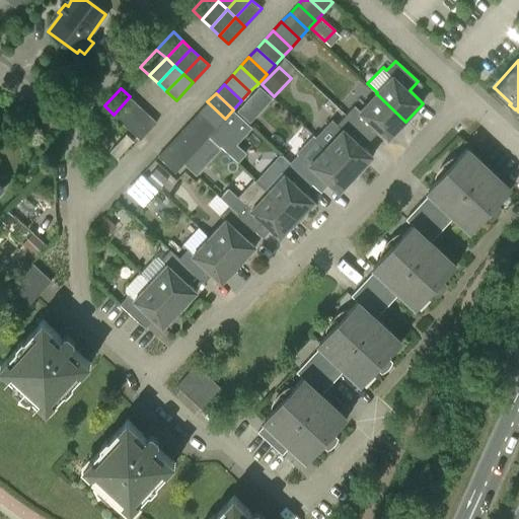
[(354,105),(345,115),(367,135),(375,127),(388,140),(405,122),(376,93),(360,110),(354,105)]
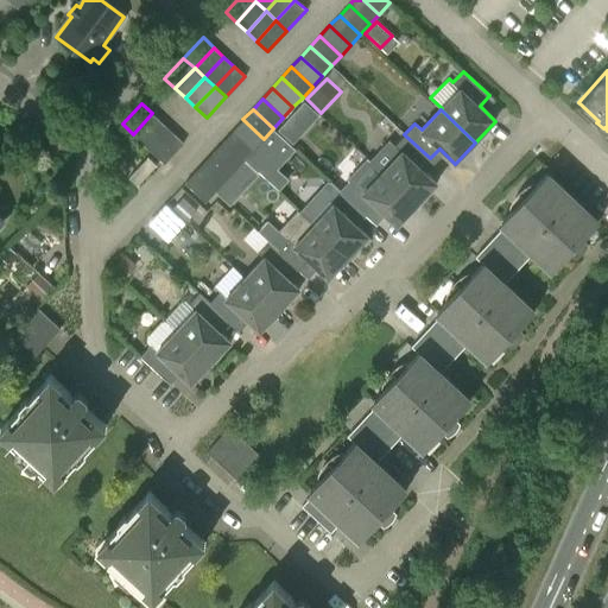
[(152,113),(133,134),(143,144),(163,122),(152,113)]
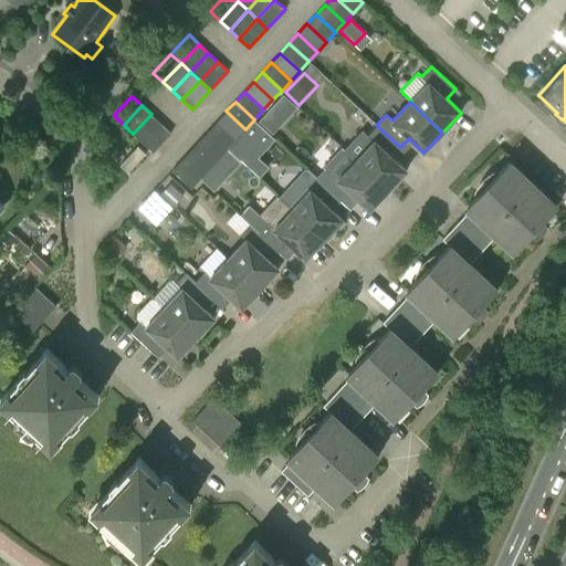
[(217,121),(237,138),(245,129),(226,111),(217,121)]
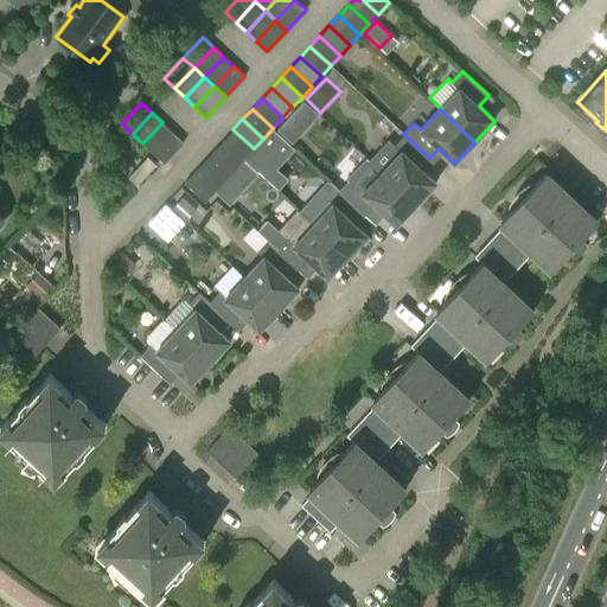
[(299,134),(285,121),(275,129),(291,144),(299,134)]
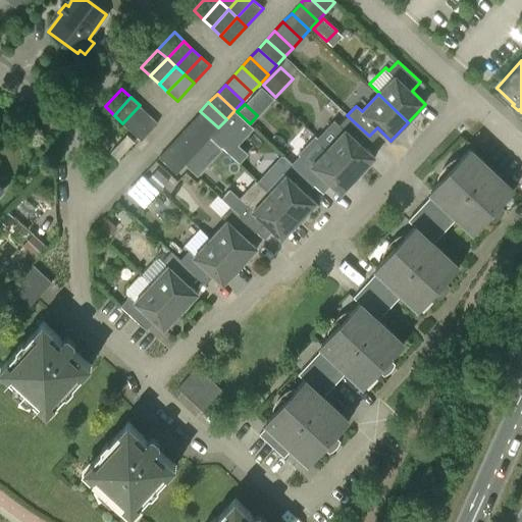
[(140,105),(122,123),(132,132),(148,113),(140,105)]
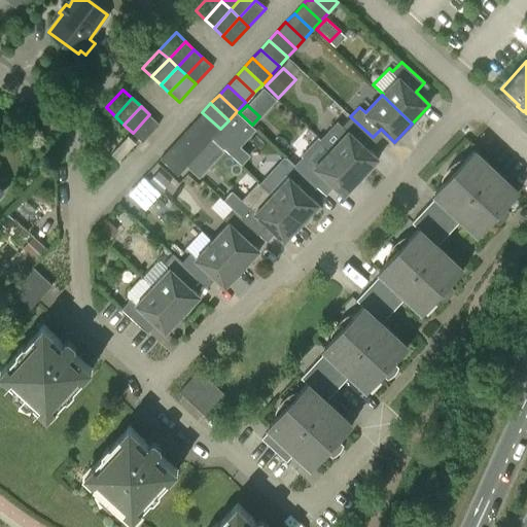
[(194,121),(212,138),(220,129),(202,112),(194,121)]
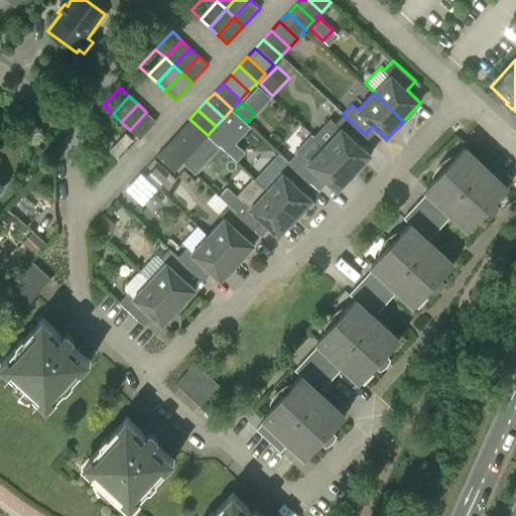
[(155,120),(146,112),(130,130),(137,136),(139,138),(155,120)]
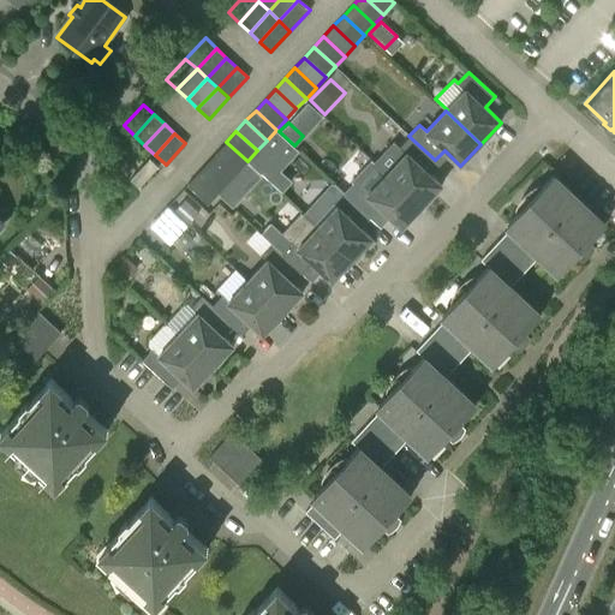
[(406,153),(387,173),(422,207),(442,185),(427,171),(435,160),(408,136),(399,147),(406,153)]
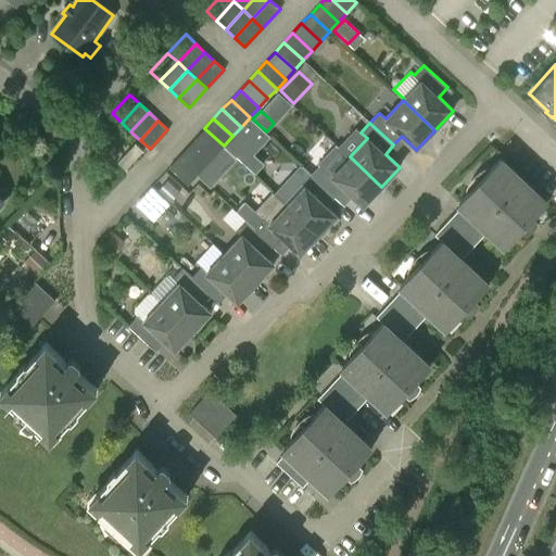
[(252,129),(247,125),(240,131),(226,147),(241,161),(248,153),(248,142),(248,141),(249,140),(249,139),(252,135),(252,129)]
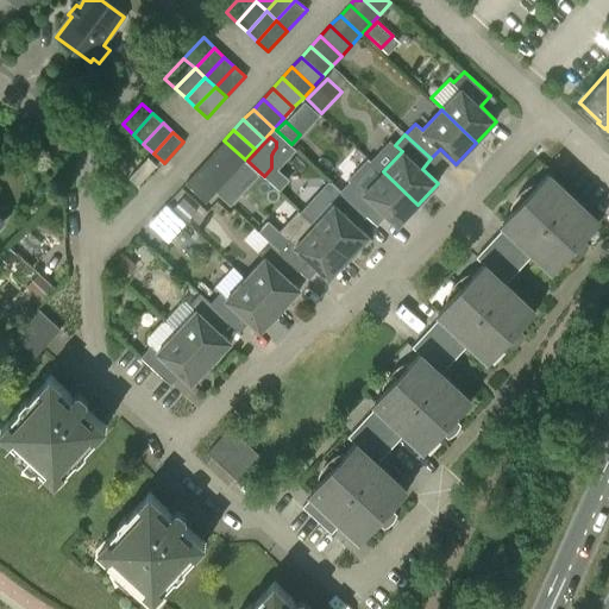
[(214,151),(236,170),(245,159),(224,140),(214,151)]
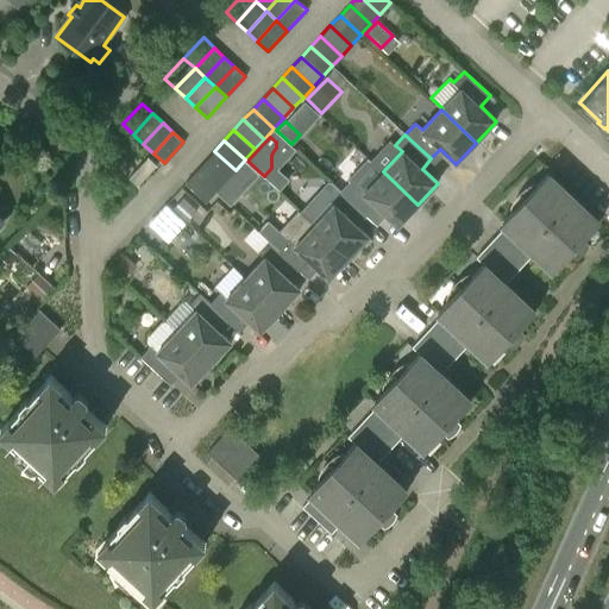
[(205,161),(226,181),(236,170),(214,151),(205,161)]
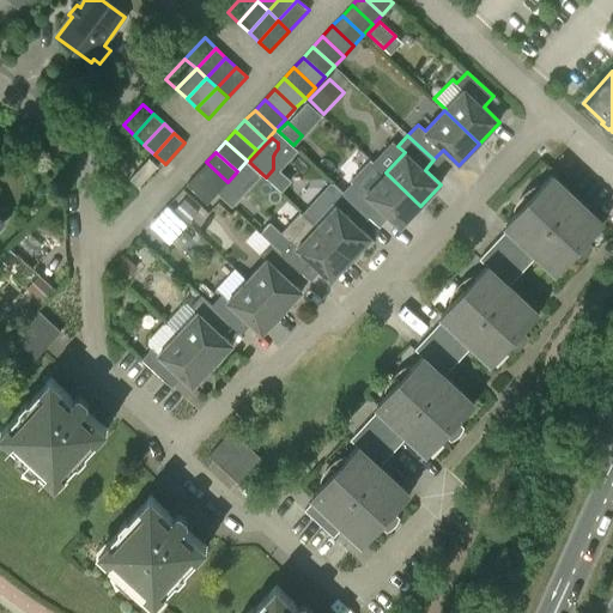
[(129,180),(138,188),(158,167),(149,158),(144,164),(129,180)]
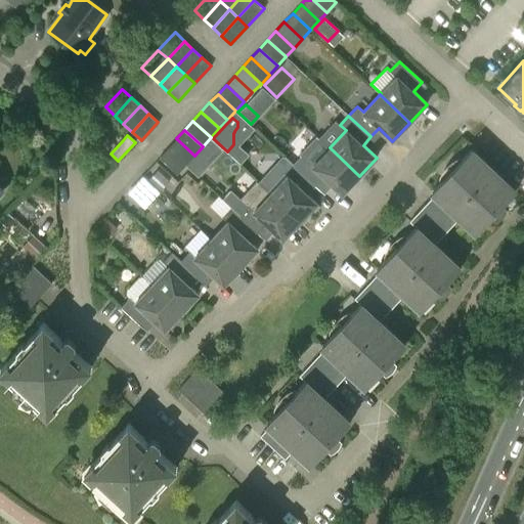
[(168,147),(186,164),(194,156),(176,138),(168,147)]
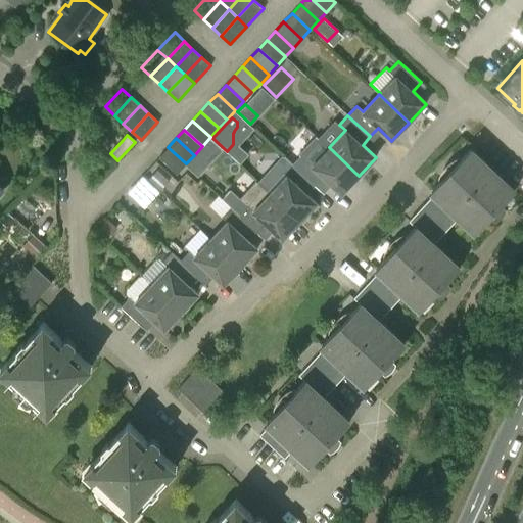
[(177,174),(186,163),(168,147),(158,156),(177,174)]
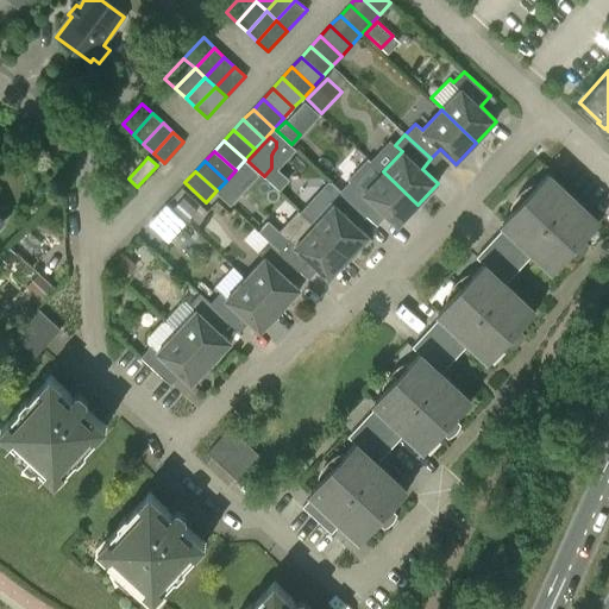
[(397,226),(418,205),(383,171),(364,192),(357,186),(347,196),(337,187),(336,188),(363,212),(372,221),(382,211),(397,226)]
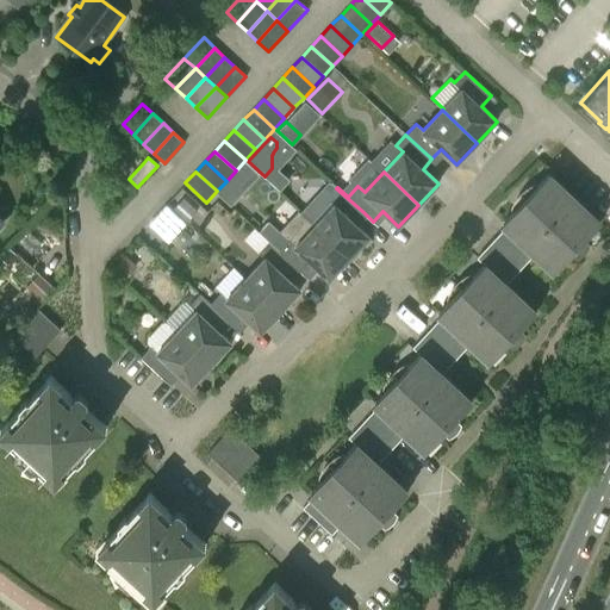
[(332,534),(343,523),(362,541),(385,527),(396,516),(408,492),(378,465),(408,433),(427,450),(449,437),(459,427),(472,402),(442,374),(471,343),(491,361),(514,347),(523,337),(536,312),(506,285),(535,253),(555,272),(578,257),(587,247),(601,223),(548,174),(503,223),(506,226),(477,257),(484,265),(439,312),(442,316),(412,348),(419,354),(374,403),(378,406),(348,437),(355,444),(310,492),(313,496),(303,508),(332,534)]
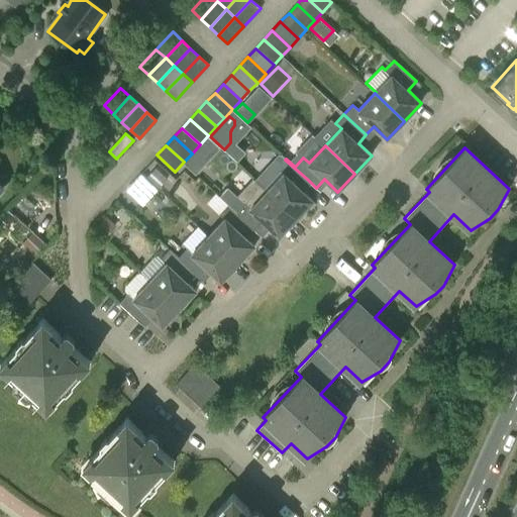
[(192,153),(184,162),(196,174),(204,165),(192,153)]
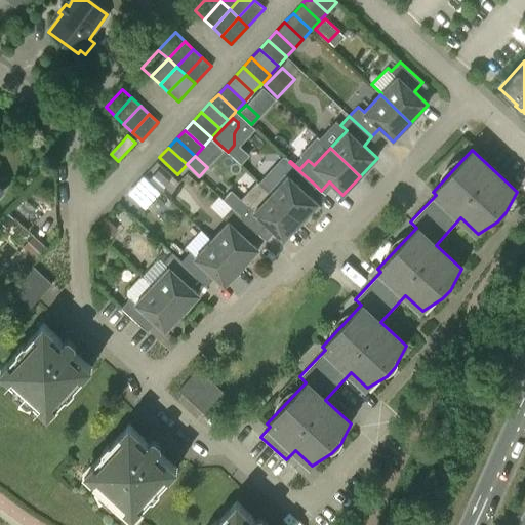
[(273,171),(260,185),(271,194),(300,223),(318,204),(305,191),(313,183),(289,162),(285,158),(281,163),(281,171),(273,171)]
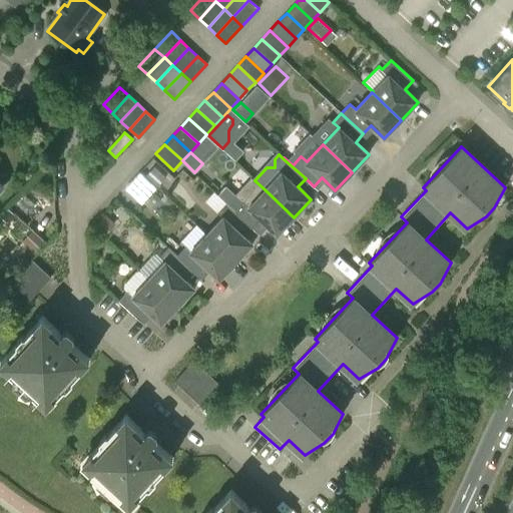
[(145,175),(154,184),(162,176),(153,167),(145,175)]
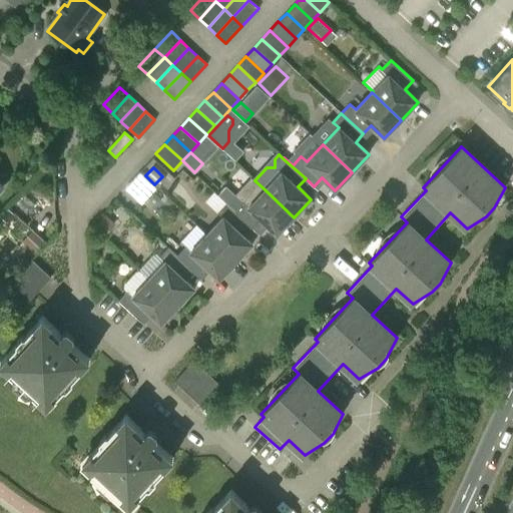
[(252,178),(235,196),(225,186),(217,194),(225,201),(234,209),(246,223),(255,231),(264,222),(277,235),(294,217),(265,189),(254,180),(252,178)]
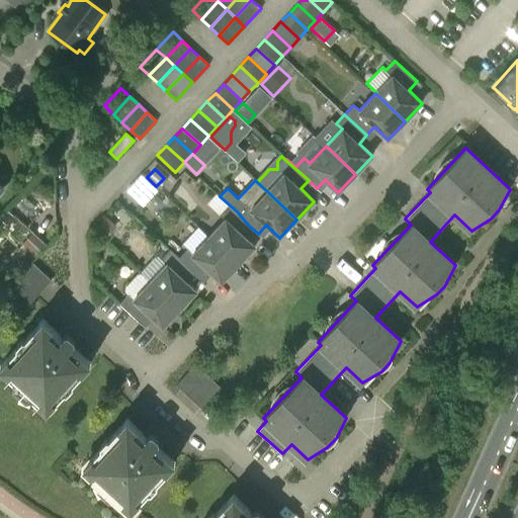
[(225,219),(208,237),(238,264),(255,246),(242,234),(249,226),(237,211),(228,203),(219,213),(225,219)]
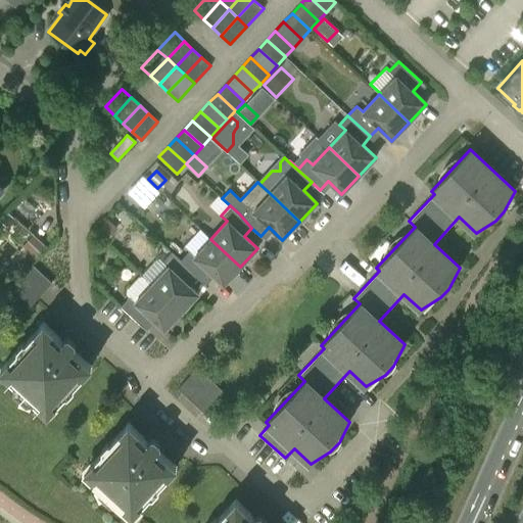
[(105,221),(96,232),(105,240),(115,230),(105,221)]
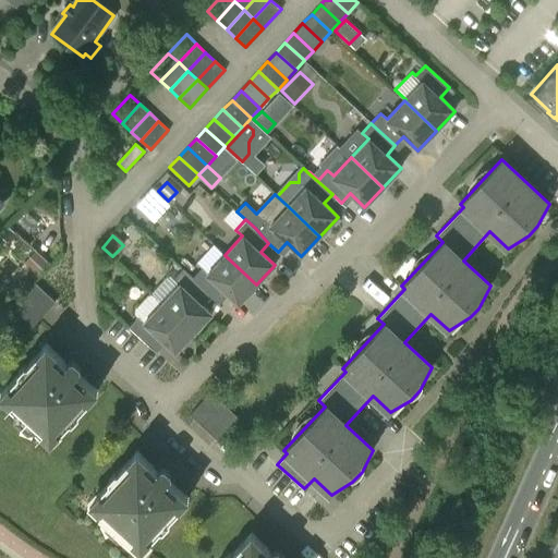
[(35,249),(23,262),(38,275),(49,262),(35,249)]
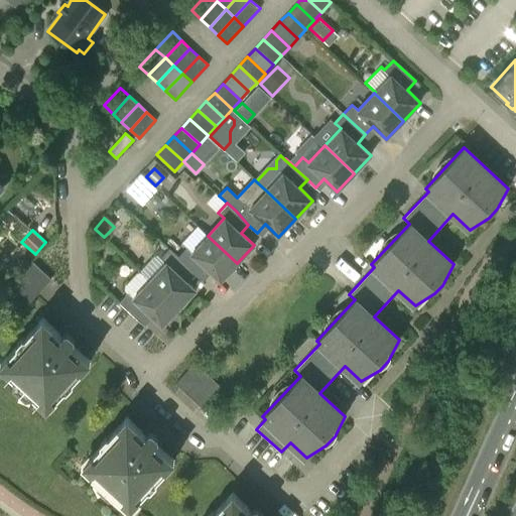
[(221,281),(237,263),(208,236),(191,253),(185,247),(177,256),(177,257),(190,269),(190,270),(199,277),(207,269),(221,281)]
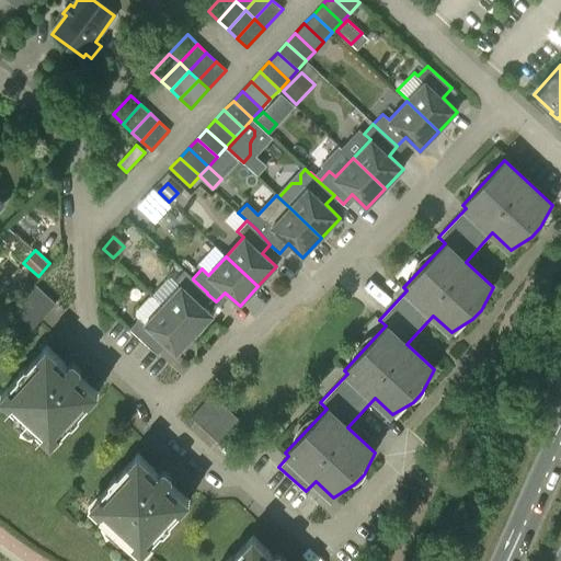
[(117,267),(110,260),(102,267),(106,272),(114,272),(117,267)]
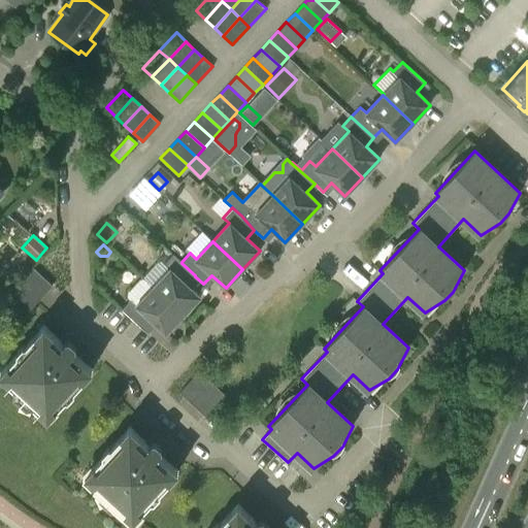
[(169,269),(153,287),(183,316),(200,297),(187,284),(195,276),(195,275),(182,263),(182,262),(173,254),(164,264),(169,269)]
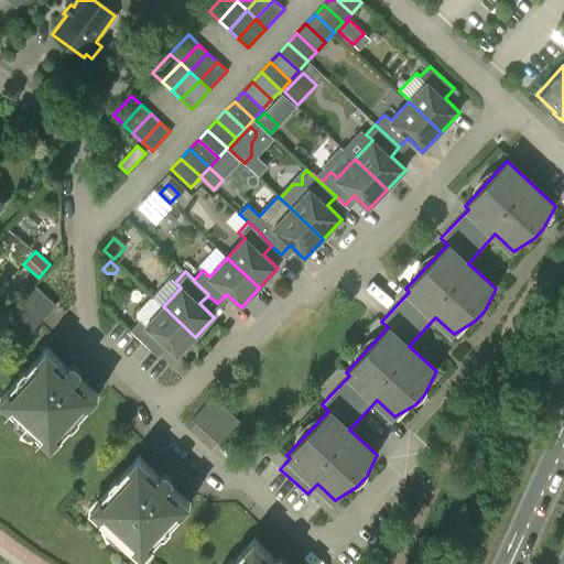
[(35,285),(12,310),(33,328),(38,323),(55,304),(35,285)]
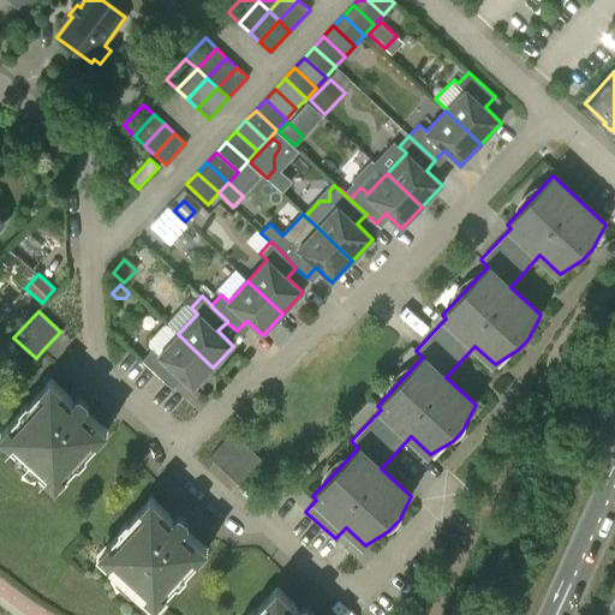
[(213,368),(178,334),(169,326),(163,327),(149,341),(149,348),(150,350),(142,359),(167,384),(177,374),(193,389),(213,368)]
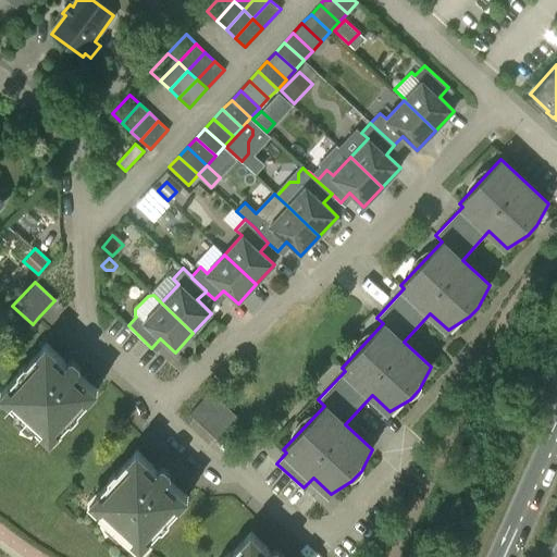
[(53,357),(58,353),(47,343),(37,354),(40,357),(12,387),(9,384),(0,393),(0,396),(9,405),(13,400),(44,429),(40,433),(50,443),(60,432),(57,429),(84,398),(88,401),(98,391),(88,381),(84,385),(75,376),(81,369),(81,364),(74,358),(70,358),(63,366),(53,357)]
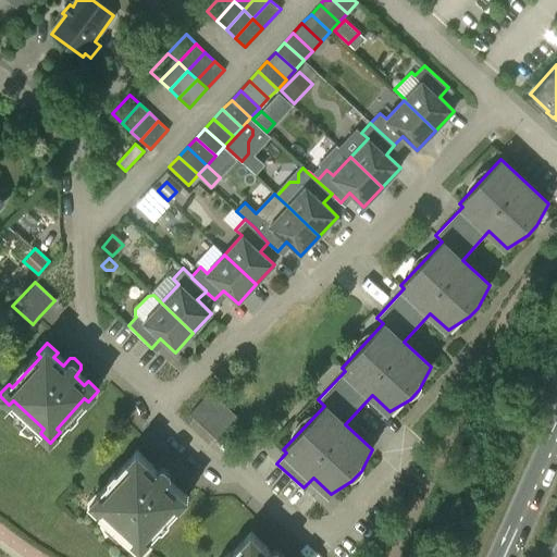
[(210,392),(190,413),(196,419),(215,437),(236,416),(210,392)]
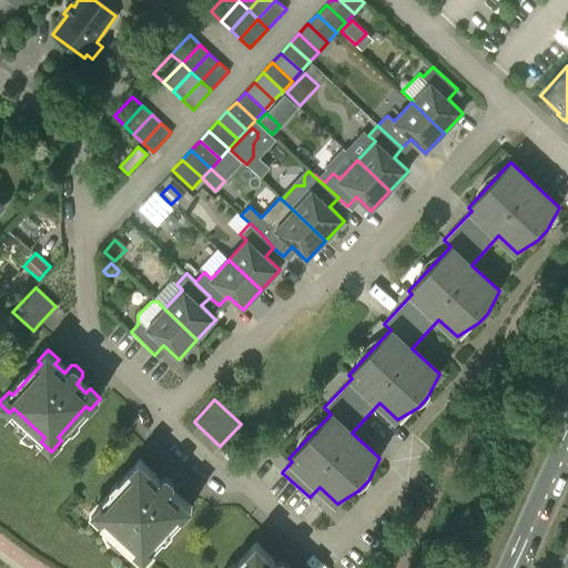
[(168,475),(164,475),(156,483),(146,473),(150,468),(140,458),(130,469),(134,474),(104,505),(101,500),(91,511),(101,521),(105,517),(137,547),(133,550),(143,560),(153,550),(150,546),(179,515),(182,518),(193,507),(182,497),(179,501),(168,493),(174,485),(174,480),(168,475)]
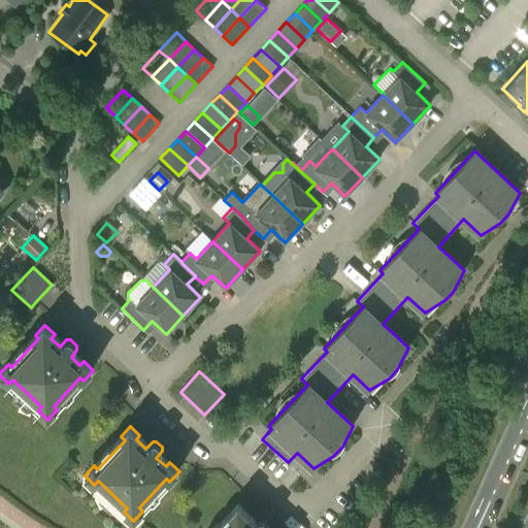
[(270,527),(270,525),(264,519),(260,519),(254,526),(244,517),(249,513),(238,503),(229,514),(232,518),(222,527),(270,527)]
